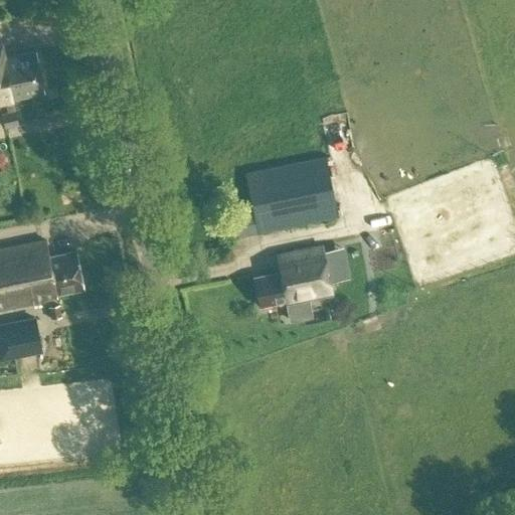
[(0,107),(5,107),(6,111),(1,113),(4,126),(18,123),(13,102),(18,101),(17,97),(45,92),(37,51),(6,57),(2,40),(0,40),(0,107)]
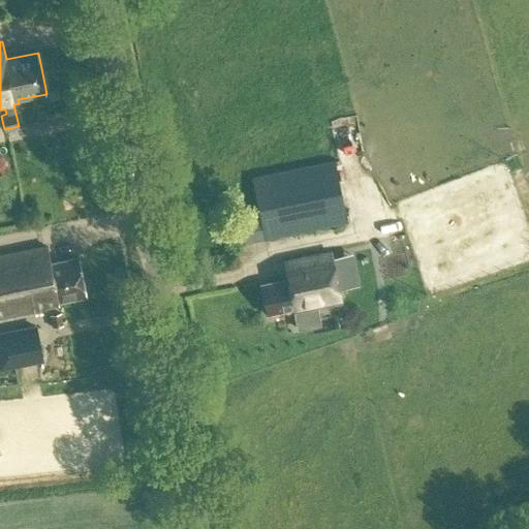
[(263,239),(344,223),(333,163),(252,180),(263,239)]
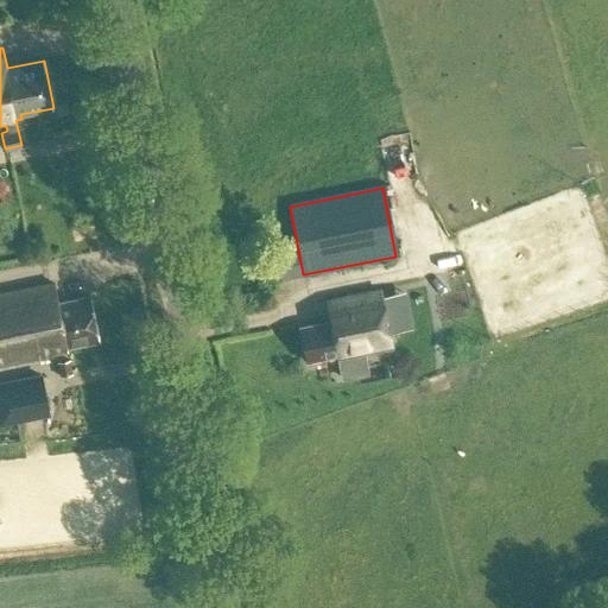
[(71,344),(100,339),(90,292),(59,299),(56,279),(0,290),(0,366),(73,350),(71,344)]
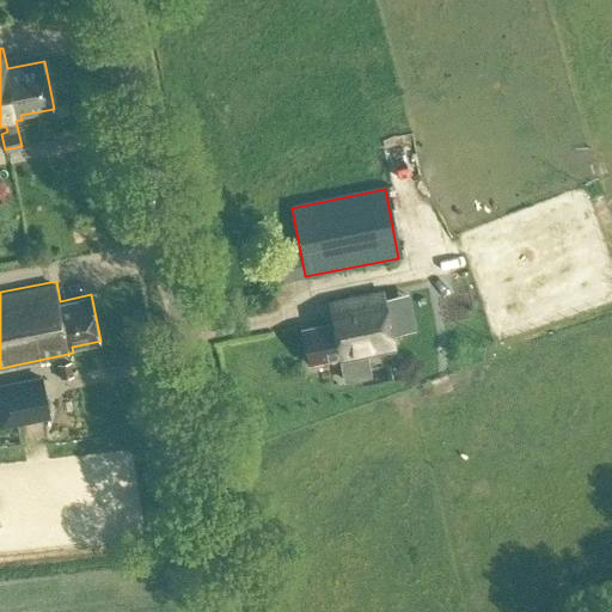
[(341,363),(396,353),(383,289),(328,300),(332,320),(299,326),(306,363),(340,357),(341,363)]
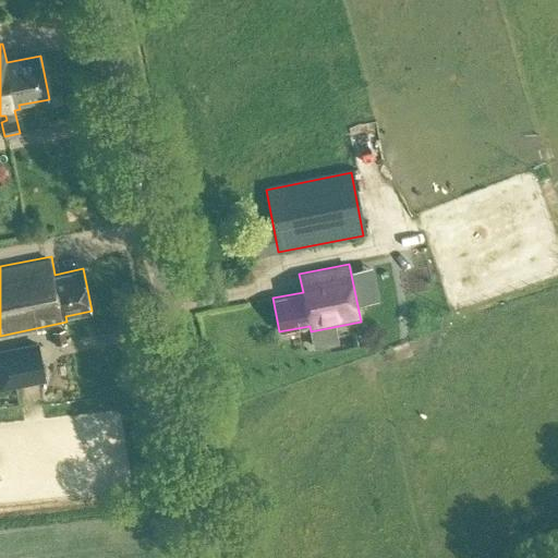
[(52,331),(55,344),(67,342),(64,329),(52,331)]
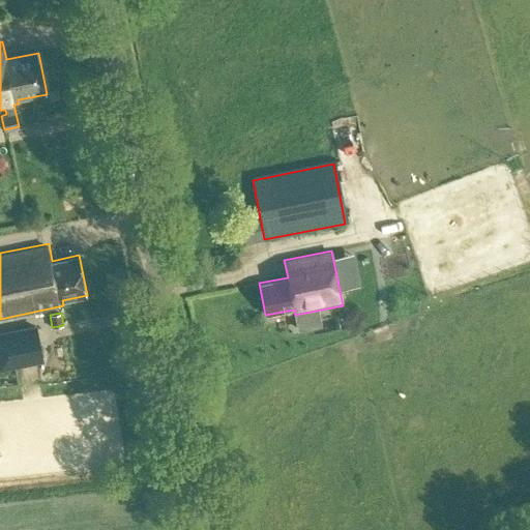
[(35,326),(0,332),(0,355),(12,353),(15,364),(42,359),(35,326)]
